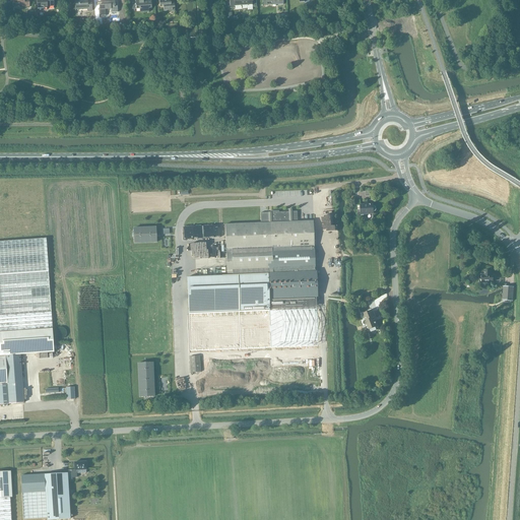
[(37,0),(38,8),(44,8),(44,10),(48,10),(48,6),(54,6),(53,0),(37,0)]
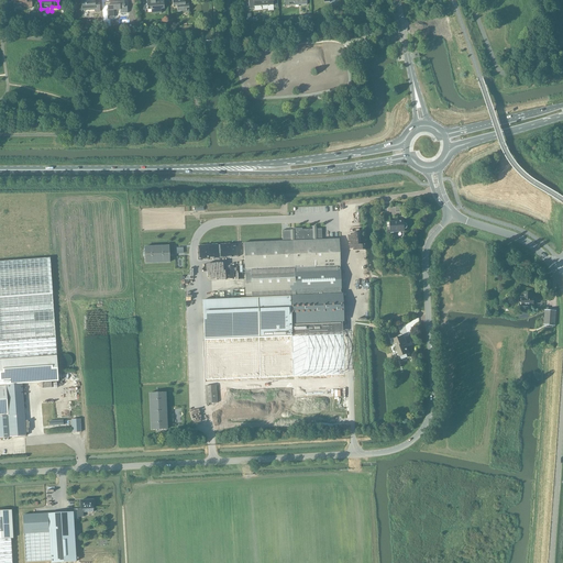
[(81,9),(88,9),(88,10),(95,10),(95,12),(100,11),(99,2),(95,2),(94,0),(88,0),(81,1),(81,9)]
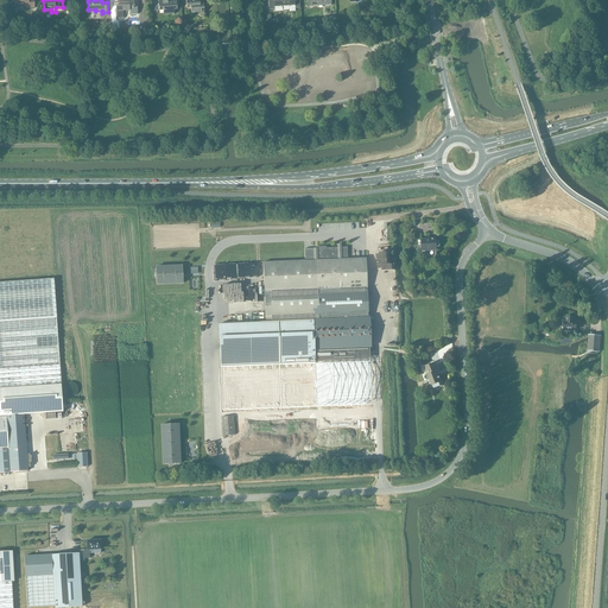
[(175,14),(175,10),(177,10),(177,1),(170,2),(170,0),(166,0),(158,0),(158,2),(154,4),(154,11),(163,11),(164,14),(175,14)]
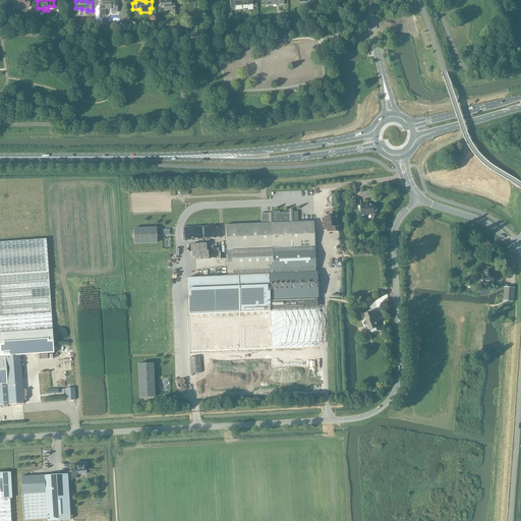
[(159,0),(160,7),(164,7),(164,11),(175,10),(175,2),(172,2),(171,0),(166,0),(165,0),(159,0)]
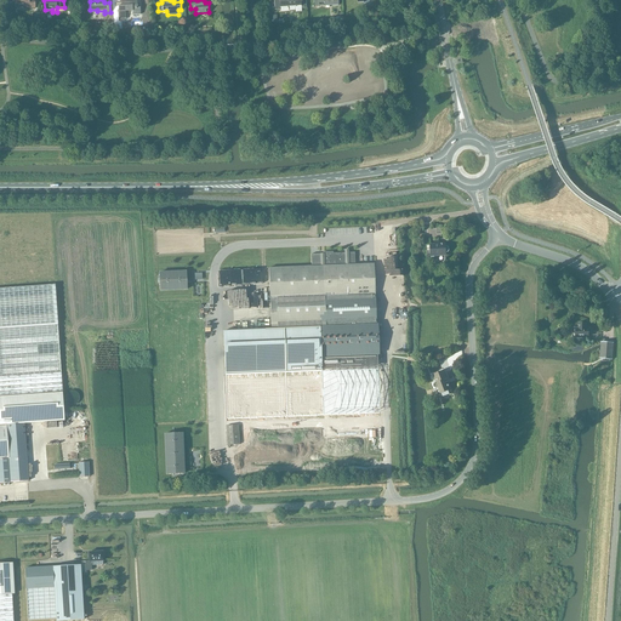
[(296,5),(296,7),(301,6),(301,9),(307,7),(306,0),(279,0),(274,1),(275,10),(289,9),(289,5),(296,5)]
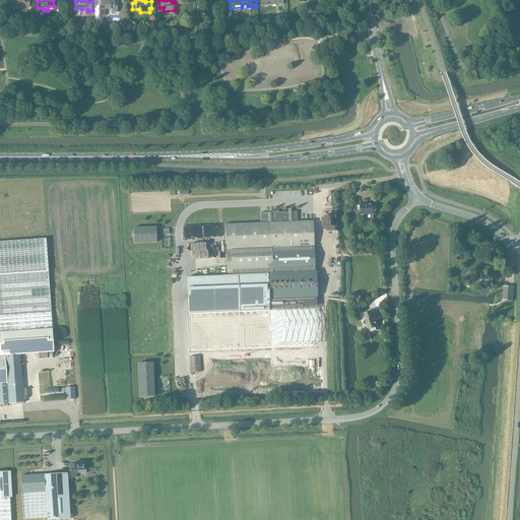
[(111,12),(118,11),(118,6),(115,7),(115,5),(115,1),(99,2),(100,15),(105,15),(105,9),(111,9),(111,12)]
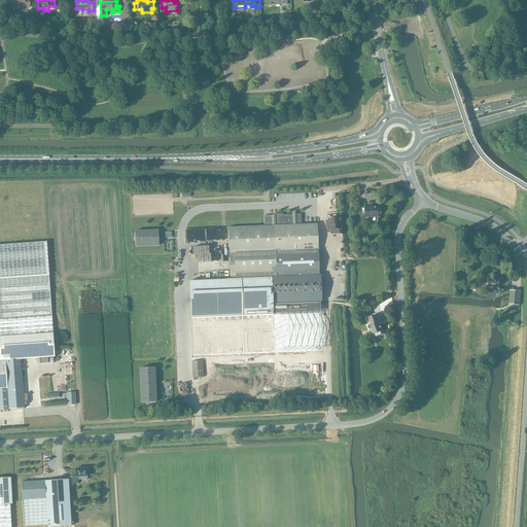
[(362,212),(363,220),(371,219),(371,217),(379,216),(379,215),(380,214),(381,214),(381,213),(381,212),(381,211),(381,210),(381,209),(380,209),(379,209),(378,209),(378,207),(373,207),(373,206),(372,205),(371,205),(370,206),(370,208),(365,208),(365,212),(362,212)]
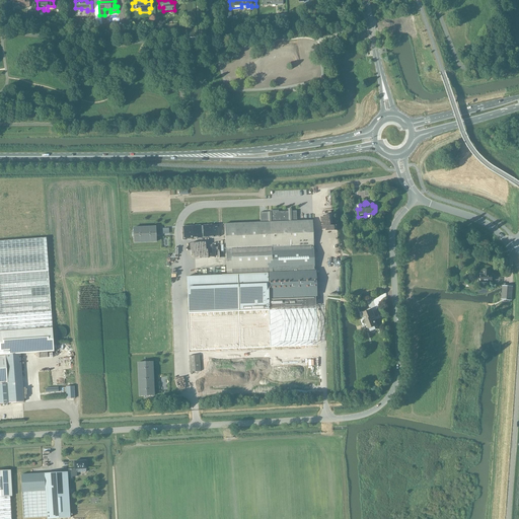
[(226,275),(268,273),(314,271),(312,220),(297,221),(296,211),(278,212),(278,210),(271,211),(271,212),(260,213),(261,223),(224,224),(226,275)]
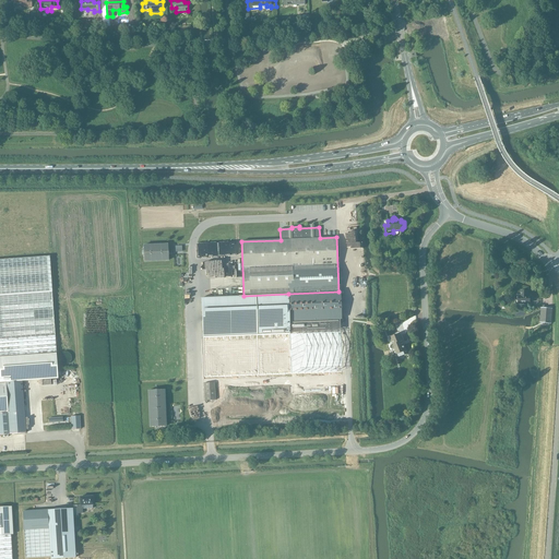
[(222,250),(221,242),(206,244),(207,256),(217,254),(217,250),(222,250)]
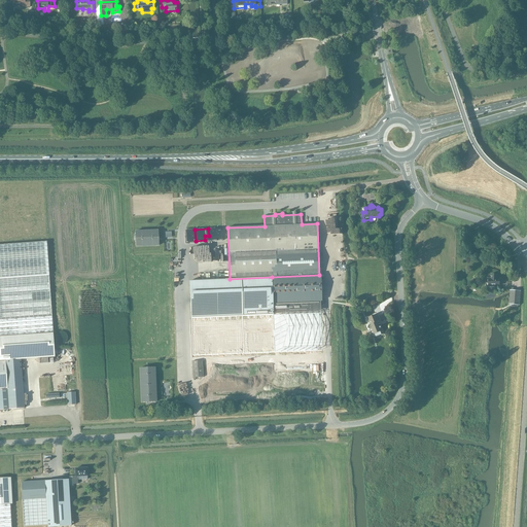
[(159,246),(159,232),(135,233),(136,247),(159,246)]
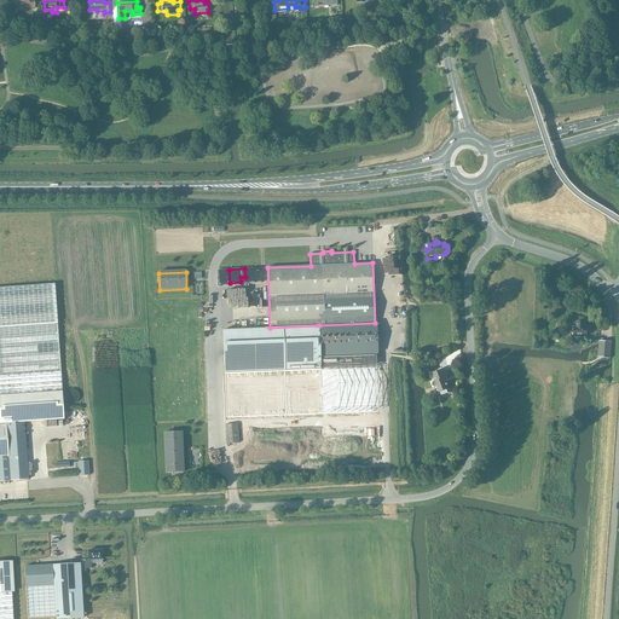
[(403,290),(403,281),(387,281),(388,290),(403,290)]
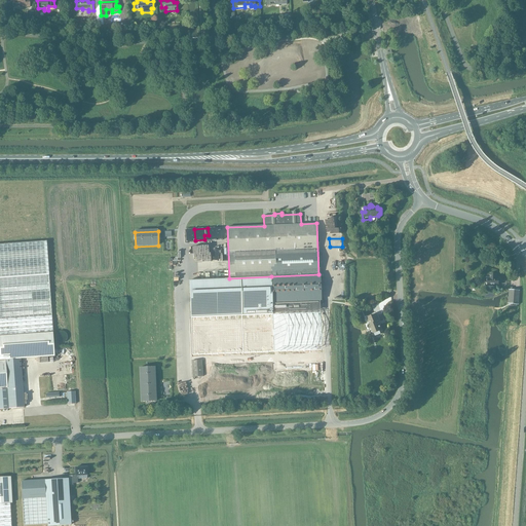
[(46,241),(0,243),(0,277),(49,274),(46,241)]
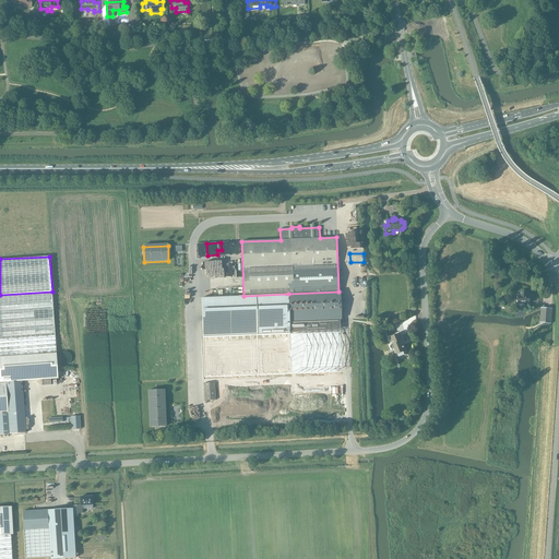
[(518,304),(530,304),(530,296),(527,296),(527,292),(521,290),(521,295),(519,295),(518,304)]
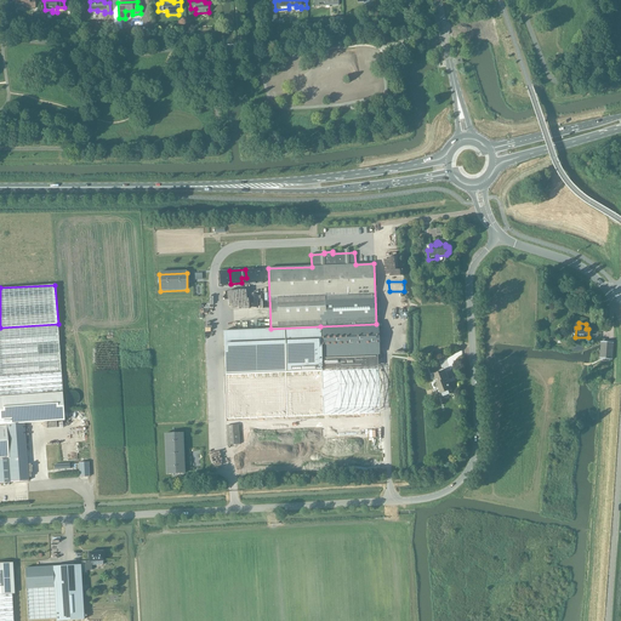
[(63,393),(58,324),(0,328),(0,397),(62,393),(63,393)]
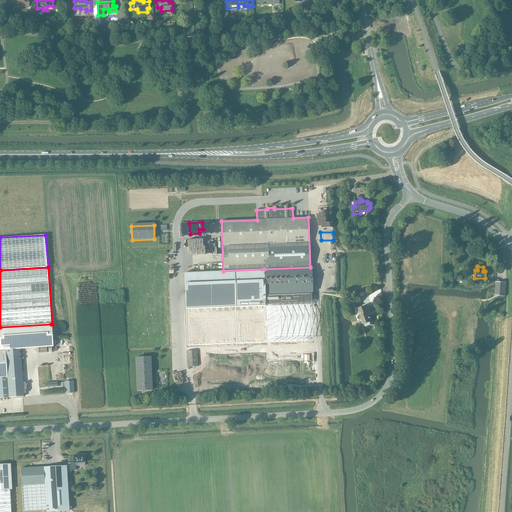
[(310,267),(264,269),(265,294),(311,293),(310,267)]
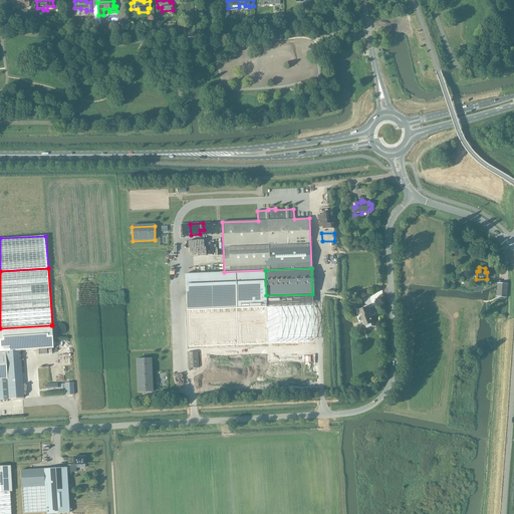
[(224,272),(184,274),(186,310),(266,306),(265,270),(224,272)]
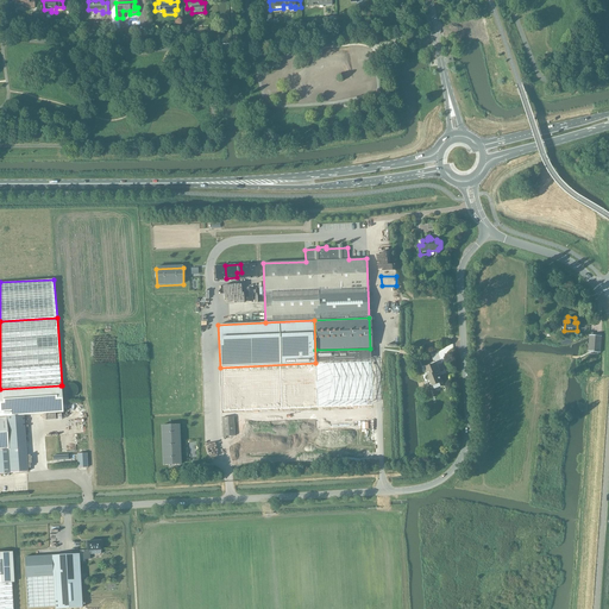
[(602,337),(590,336),(588,352),(601,353),(602,337)]
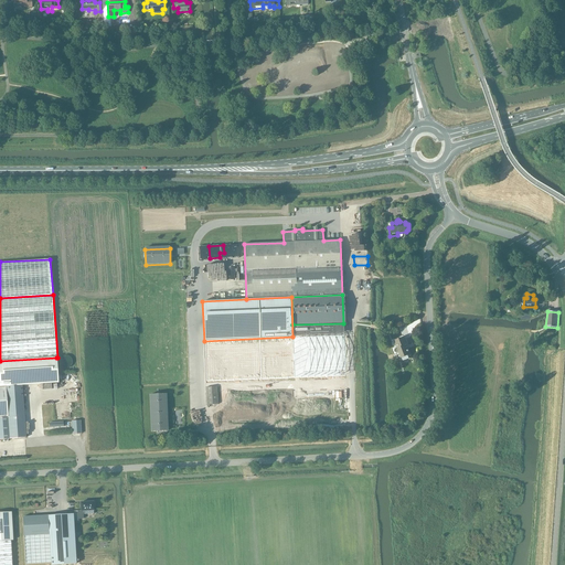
[(394,351),(394,352),(395,352),(396,353),(397,353),(400,359),(409,354),(403,338),(394,341),(397,349),(395,349),(395,350),(394,350),(394,351)]
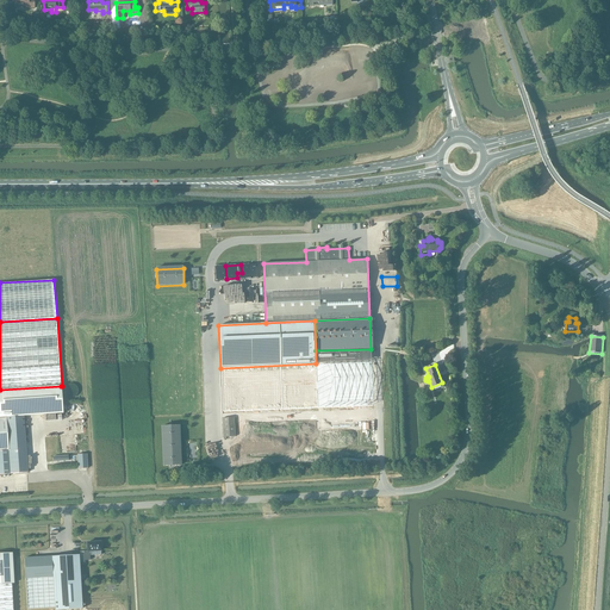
[(340,371),(340,368),(325,369),(325,373),(324,373),(325,380),(336,379),(336,375),(342,375),(342,371),(340,371)]
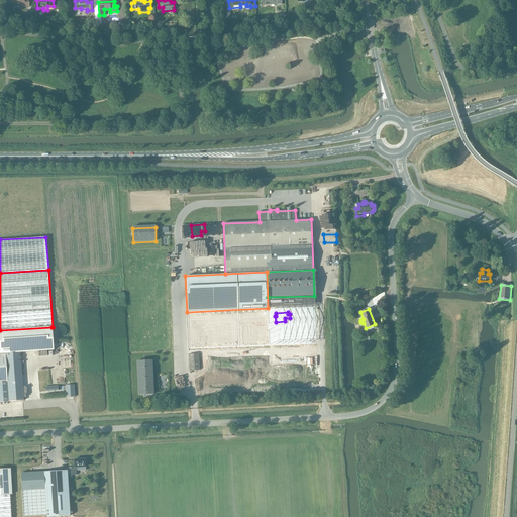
[(52,327),(0,330),(0,353),(5,353),(20,352),(54,350),(52,327)]
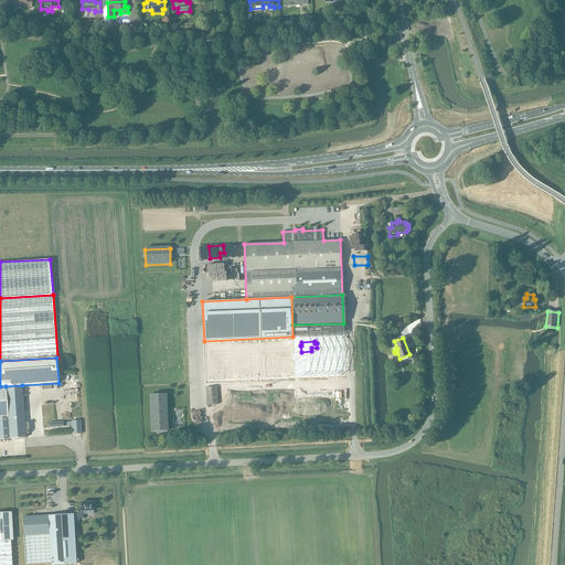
[(8,417),(10,439),(25,438),(22,385),(6,386),(8,417)]
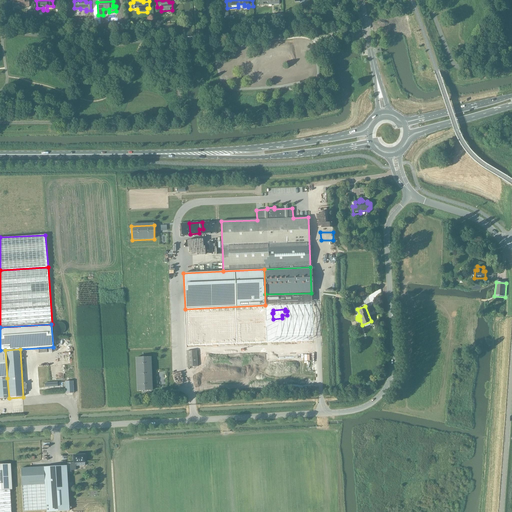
[(187,351),(188,367),(198,366),(197,350),(187,351)]
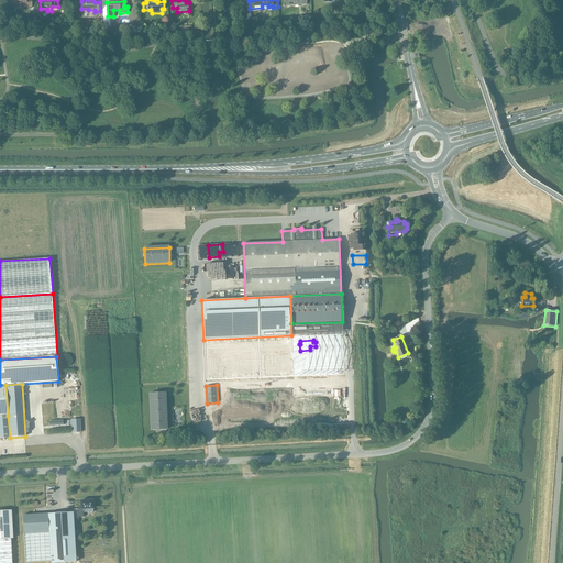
[(167,429),(165,393),(158,393),(156,393),(150,394),(151,430),(167,429)]
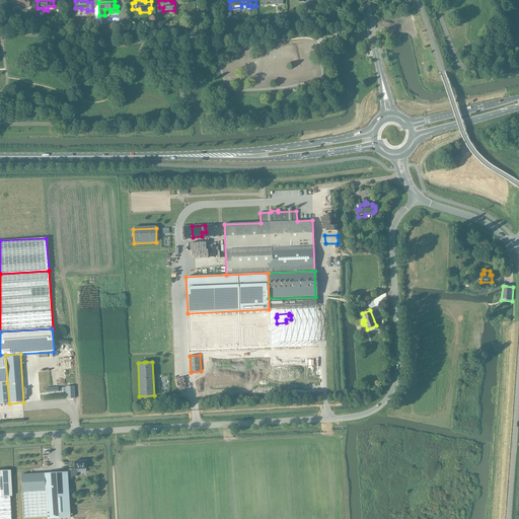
[(0,403),(9,403),(7,383),(0,383),(0,403)]
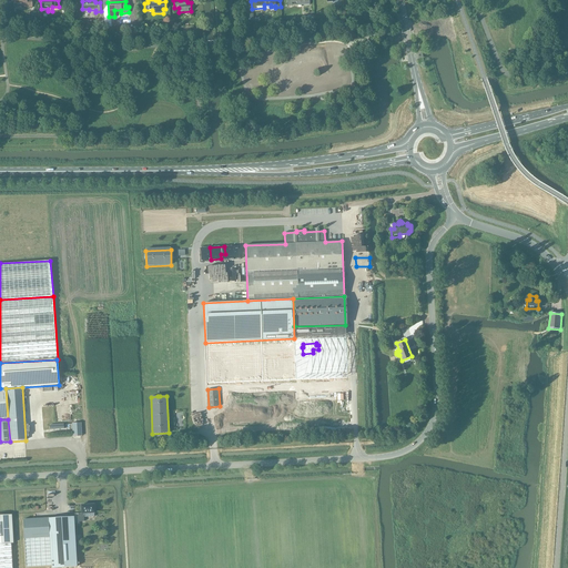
[(72,423),(73,436),(82,436),(81,423),(72,423)]
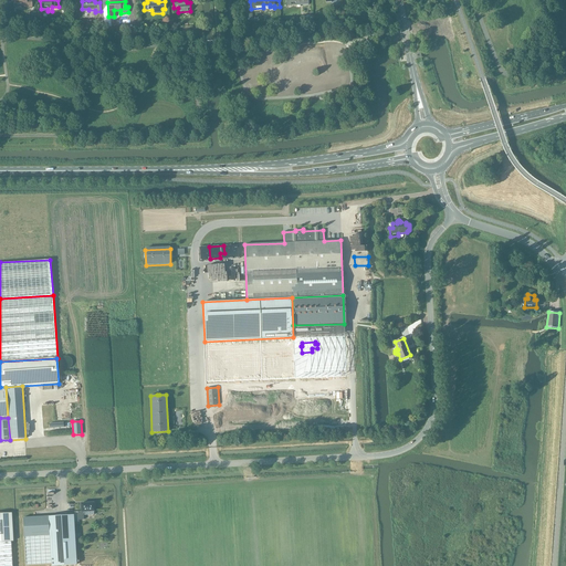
[(80,512),(77,512),(79,521),(84,521),(84,513),(94,513),(94,503),(79,503),(80,512)]
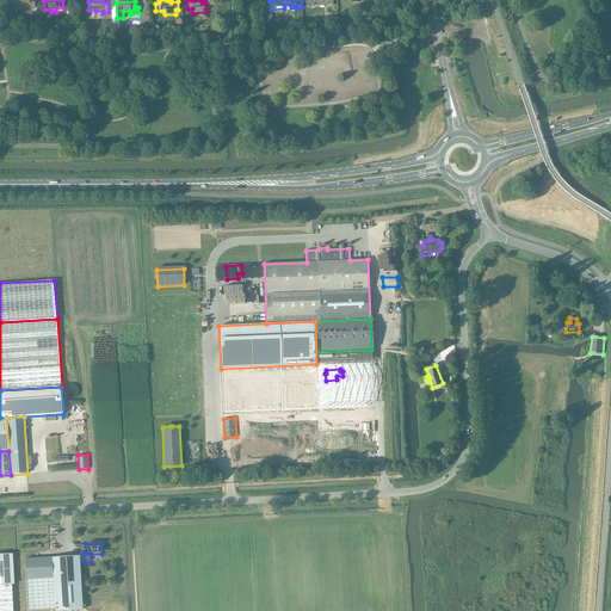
[(0,554),(0,610),(12,610),(12,585),(14,585),(12,554),(0,554)]
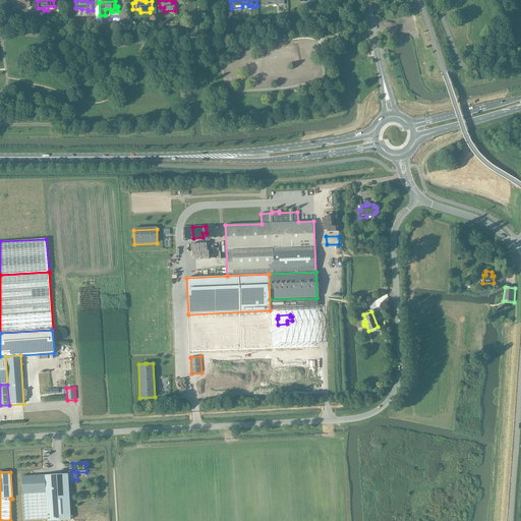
[(67,474),(45,475),(46,493),(47,519),(47,520),(70,520),(67,474)]
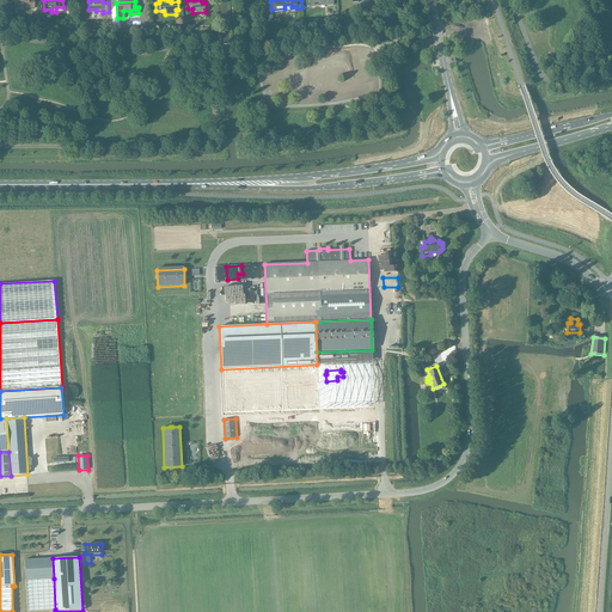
[(54,579),(26,580),(28,611),(55,610),(54,579)]
